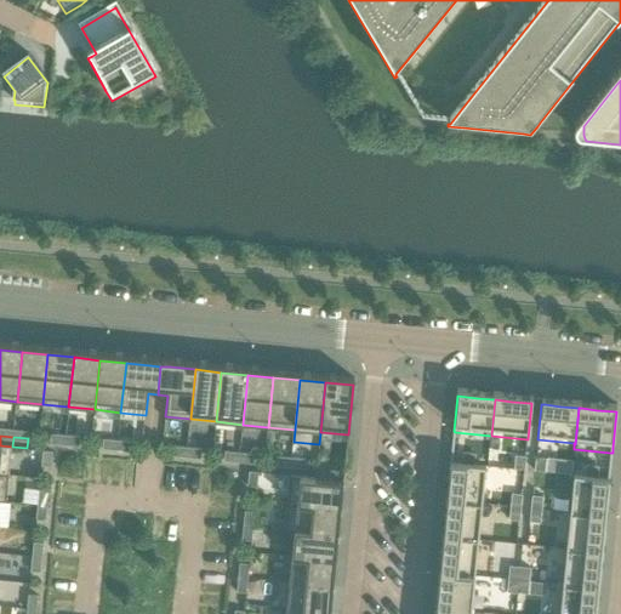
[(50,450),(64,453),(66,443),(51,441),(50,450)]
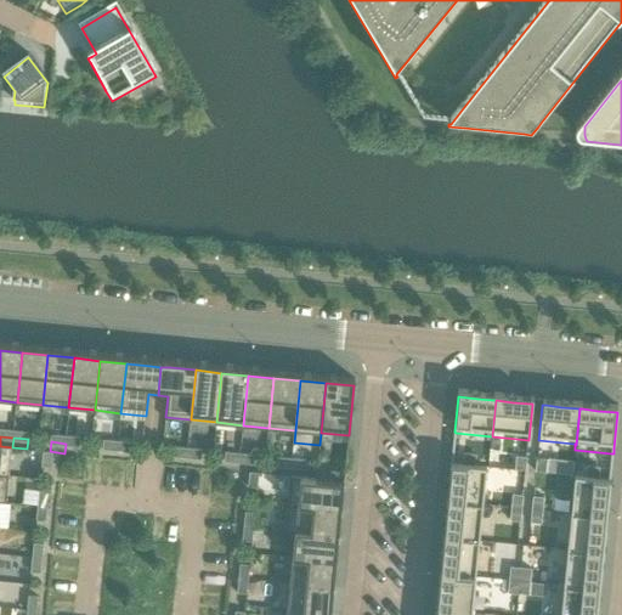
[(66,444),(64,453),(79,455),(80,445),(66,444)]
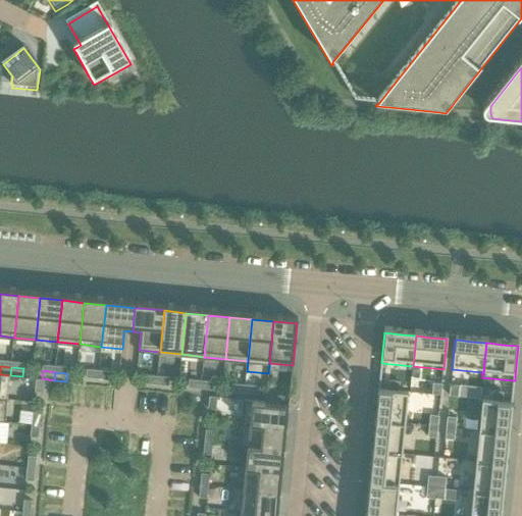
[(86,383),(98,384),(99,376),(87,375),(86,383)]
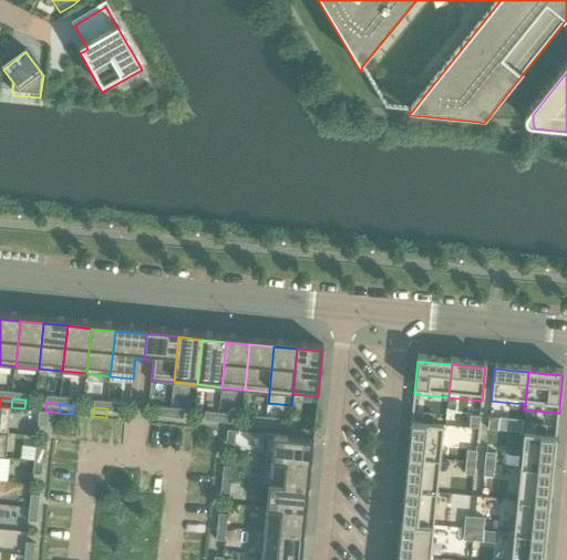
[(107,408),(106,417),(120,418),(120,410),(107,408)]
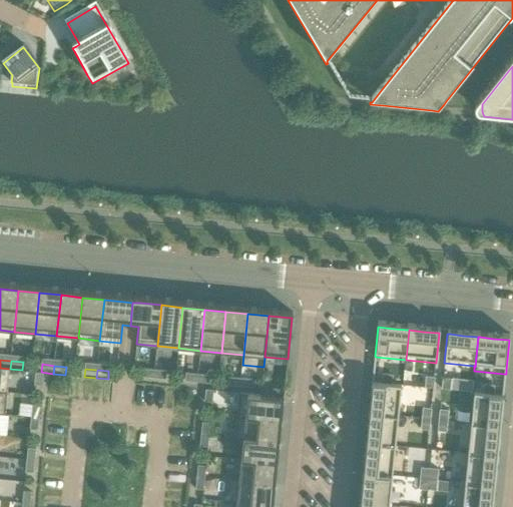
[(141,382),(153,383),(154,376),(142,374),(141,382)]
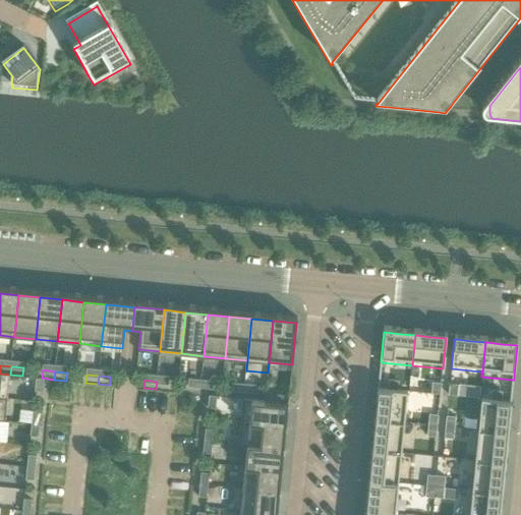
[(157,382),(156,389),(168,391),(169,383),(157,382)]
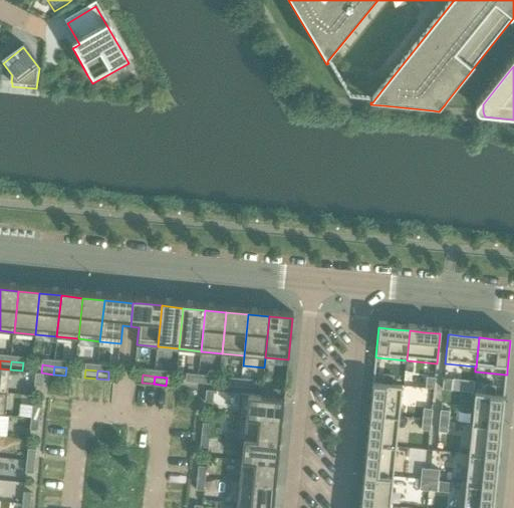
[(34,392),(41,392),(43,379),(35,379),(34,392)]
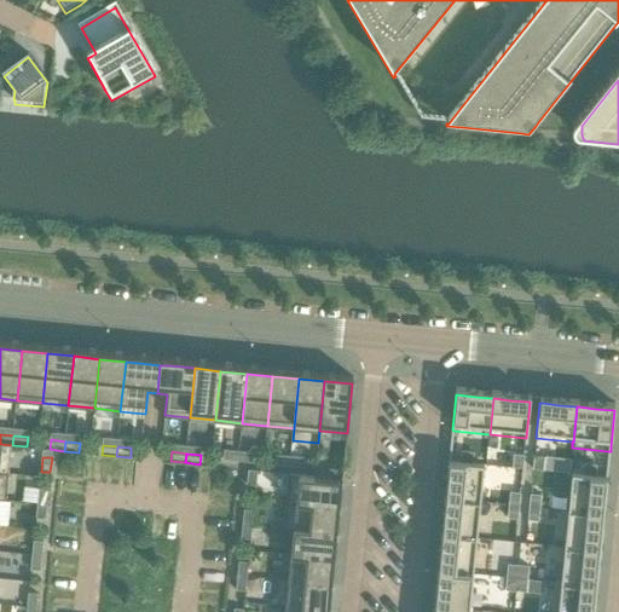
[(223,467),(237,468),(238,459),(224,457),(223,467)]
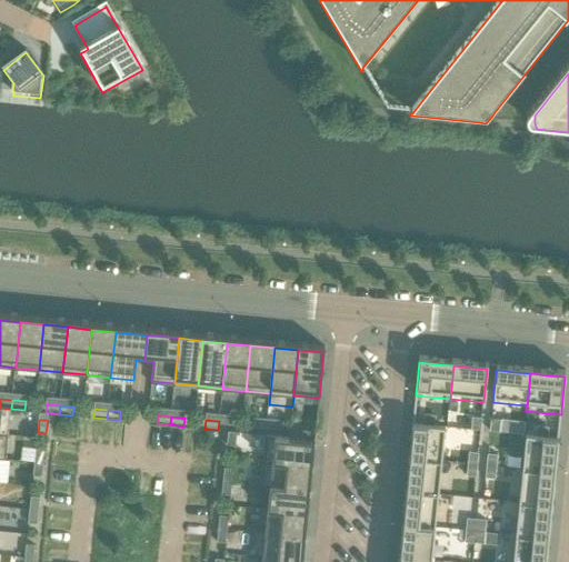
[(219,421),(218,430),(231,431),(232,422),(219,421)]
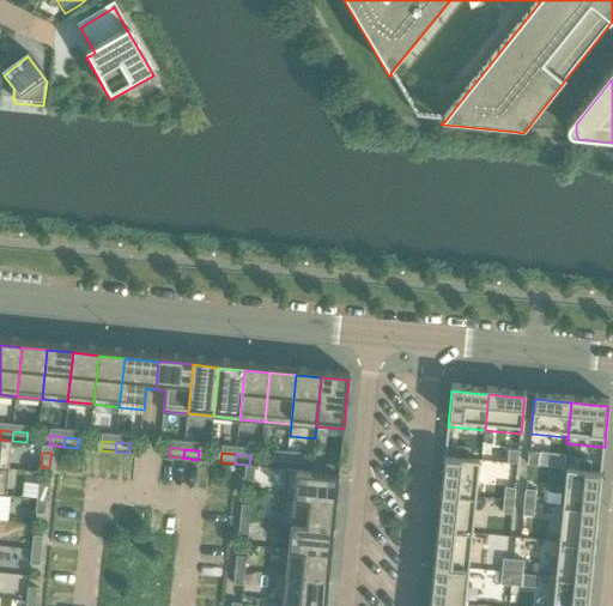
[(456,454),(455,465),(468,466),(469,455),(456,454)]
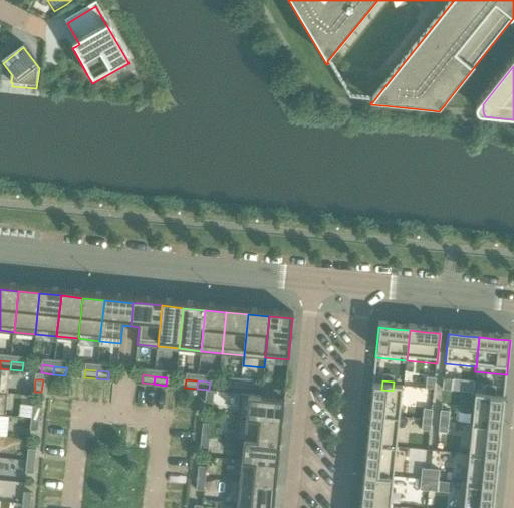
[(427,383),(426,394),(434,395),(435,384),(427,383)]
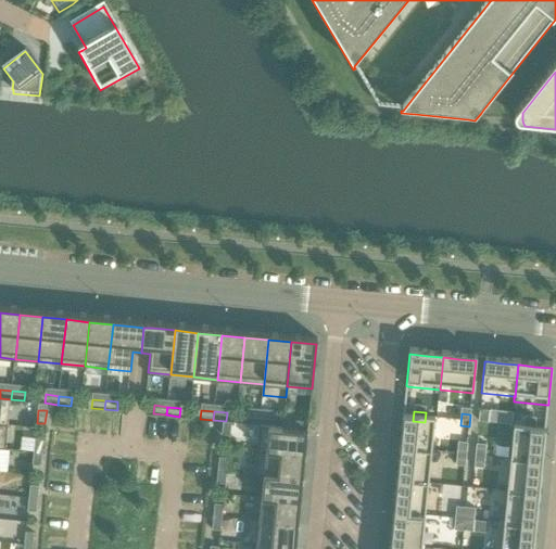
[(247,423),(260,424),(261,416),(248,415),(247,423)]
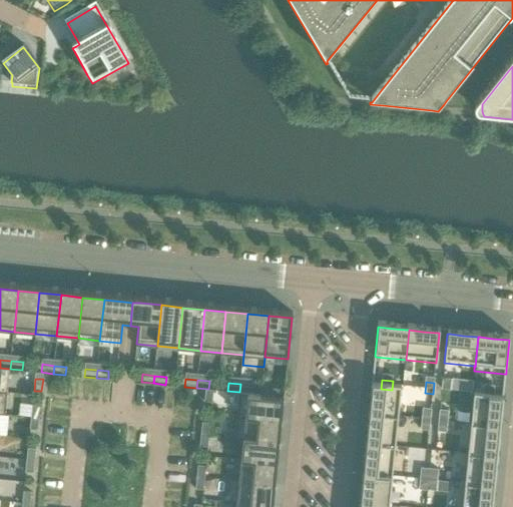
[(240,384),(239,392),(251,393),(252,385),(240,384)]
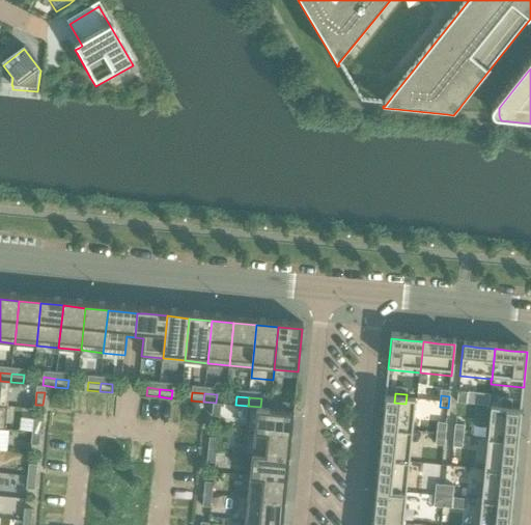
[(457,397),(456,409),(466,410),(467,398),(457,397)]
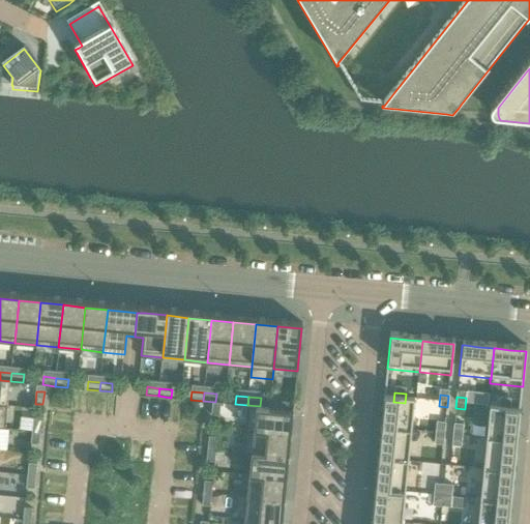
[(381,431),(381,433),(411,436),(414,408),(414,404),(405,403),(393,402),(385,401),(384,401),(382,417),(381,431)]
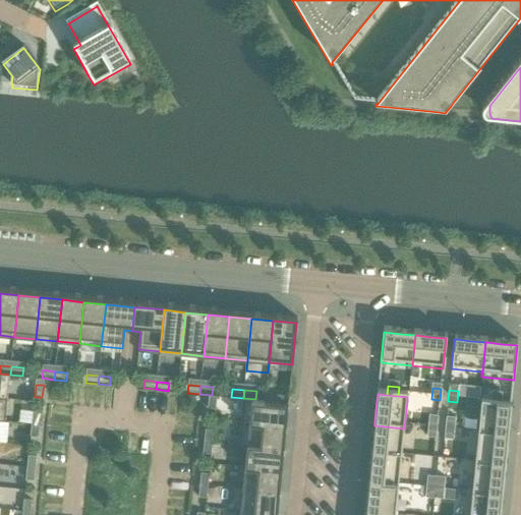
[(490,396),(490,405),(501,406),(502,397),(490,396)]
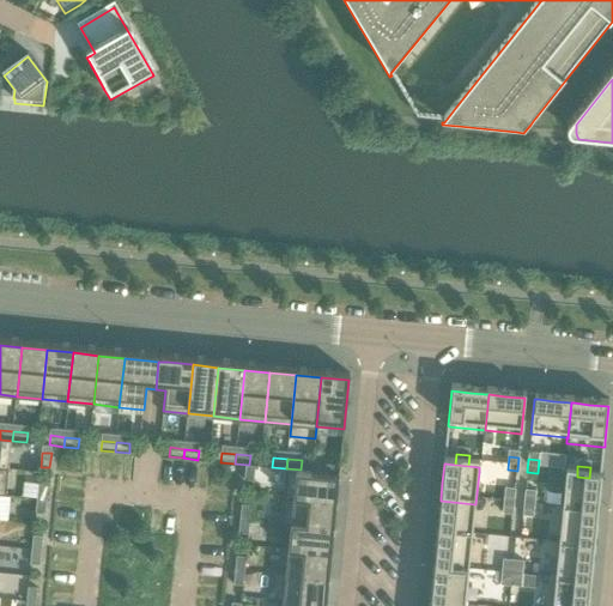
[(325,471),(325,480),(339,482),(339,473),(325,471)]
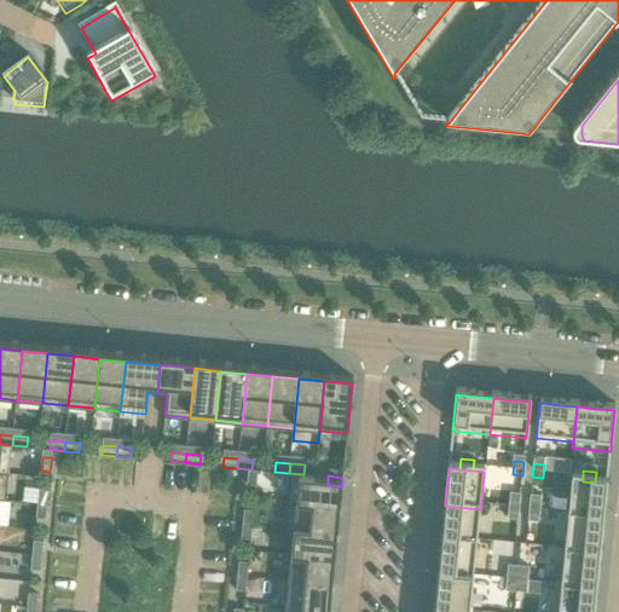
[(246,492),(255,492),(258,478),(248,478),(246,492)]
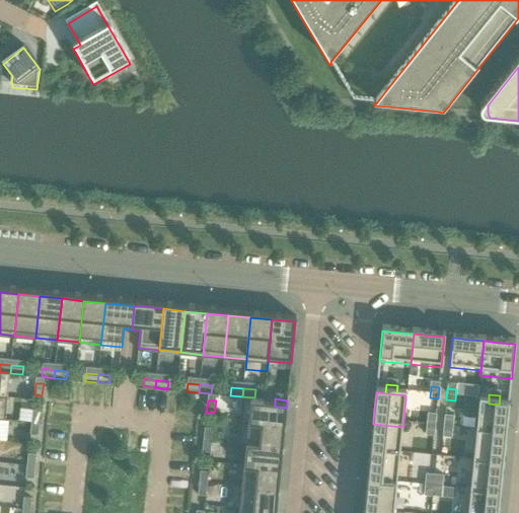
[(478,410),(475,434),(506,437),(507,422),(509,408),(509,406),(507,406),(499,405),(489,404),(479,402),(478,410)]
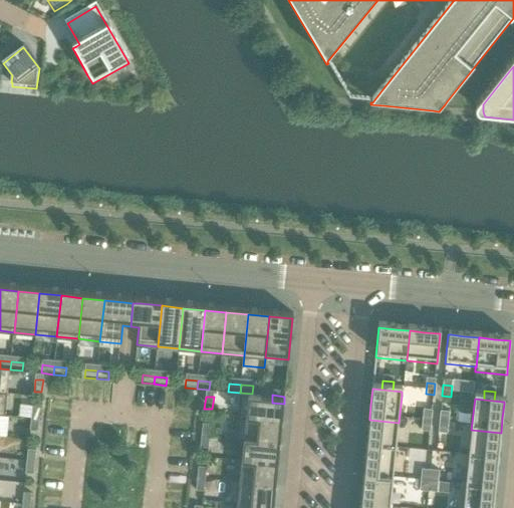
[(248,401),(245,423),(281,427),(284,404),(272,403),(248,401)]
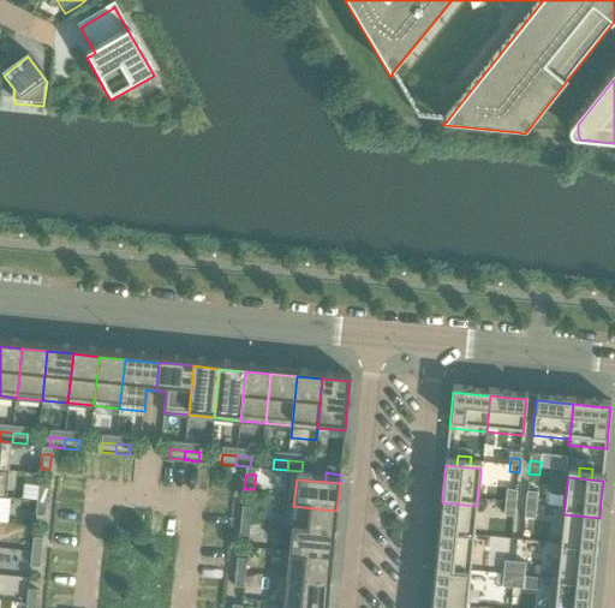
[(39,493),(36,506),(46,507),(47,493),(39,493)]
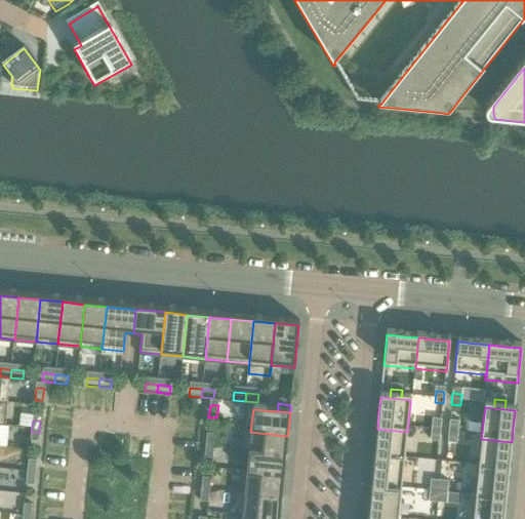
[(432,424),(431,434),(440,435),(441,424),(432,424)]
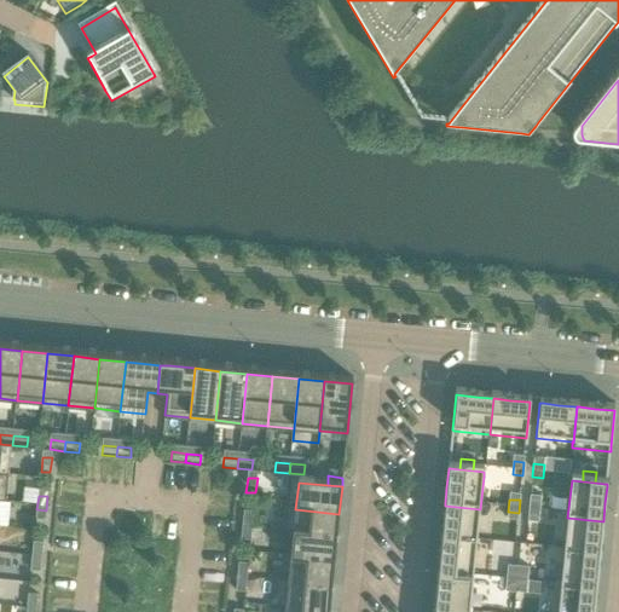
[(530,501),(528,514),(539,515),(541,502),(530,501)]
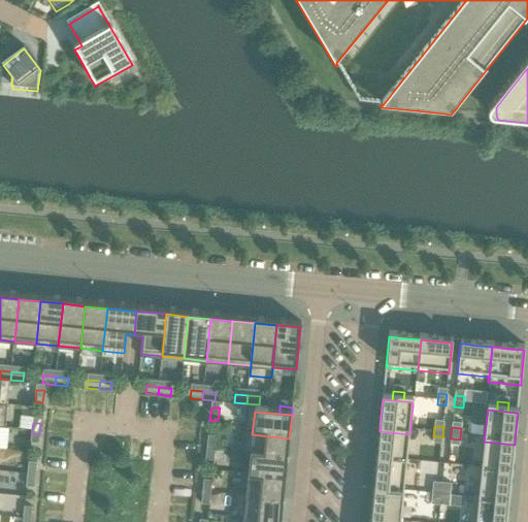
[(376,460),(376,462),(406,465),(409,434),(380,431),(377,447),(376,460)]
